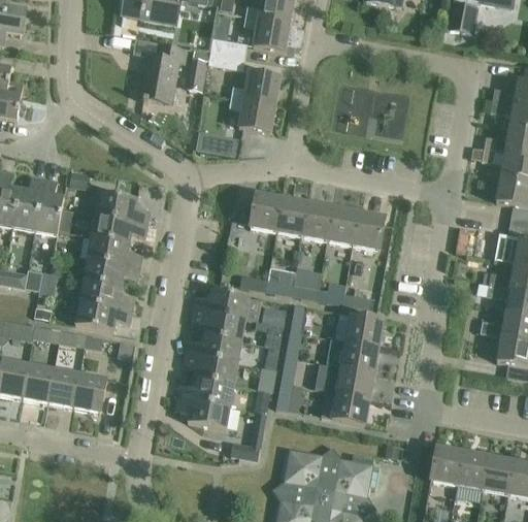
[(125,0),(125,1),(123,13),(177,23),(182,0),(188,0),(206,3),(206,0),(125,0)]
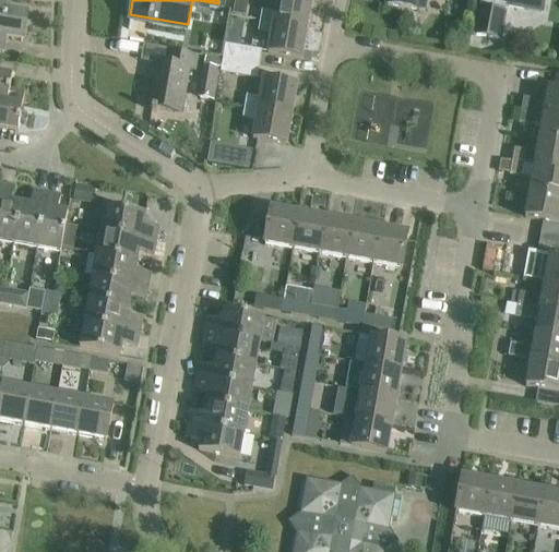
[(276,0),(275,7),(274,7),(261,4),(260,15),(307,24),(310,0),(276,0)]
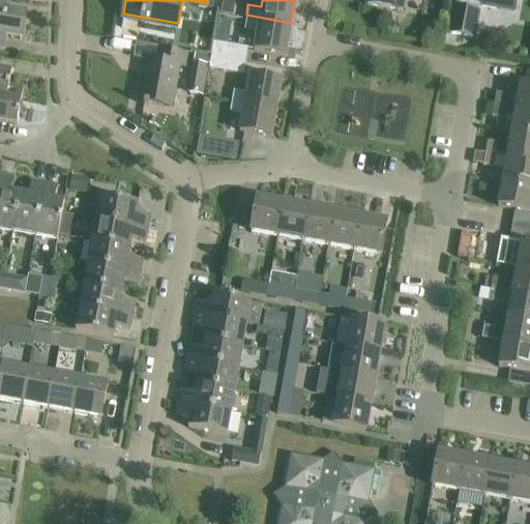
[(455,0),(450,28),(473,32),(479,0),(484,0),(495,2),(495,0),(455,0)]
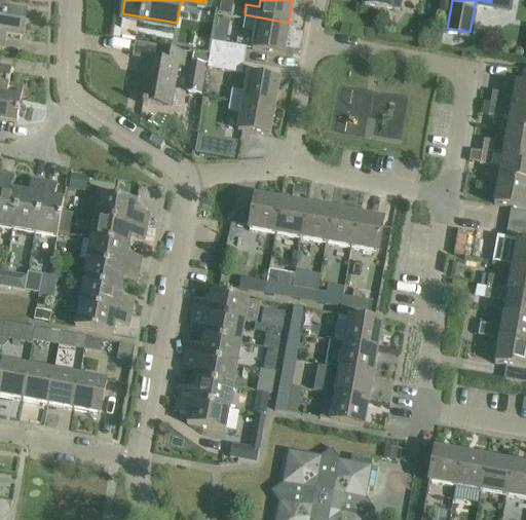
[(0,42),(3,43),(5,31),(22,34),(26,8),(0,3),(0,42)]
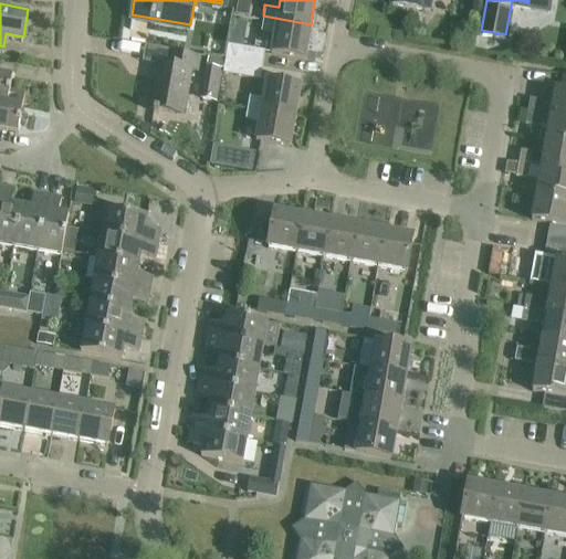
[(311,24),(263,16),(261,28),(274,30),(271,49),(283,51),(305,54),(311,24)]
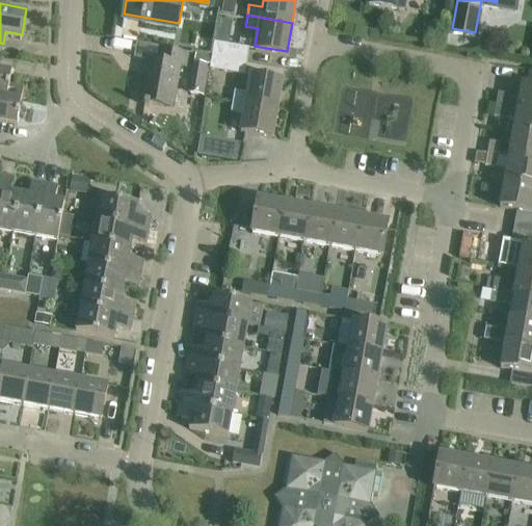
[(212,49),(245,56),(247,45),(214,37),(212,49)]
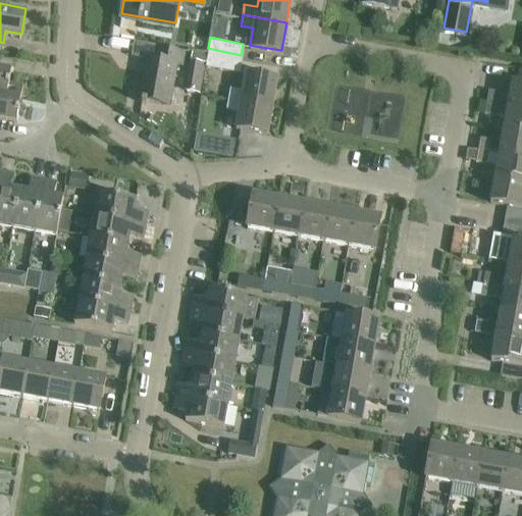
[(185,47),(179,47),(159,43),(157,56),(145,54),(137,96),(169,102),(176,59),(183,60),(185,47)]
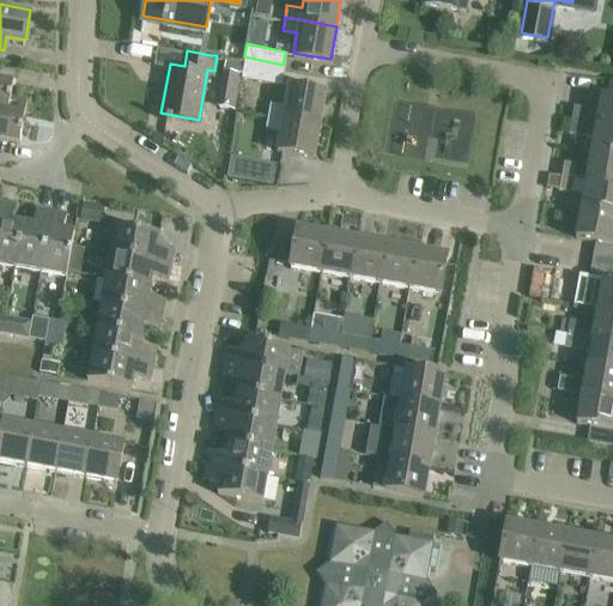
[(225,56),(217,102),(235,105),(241,73),(243,59),(225,56)]
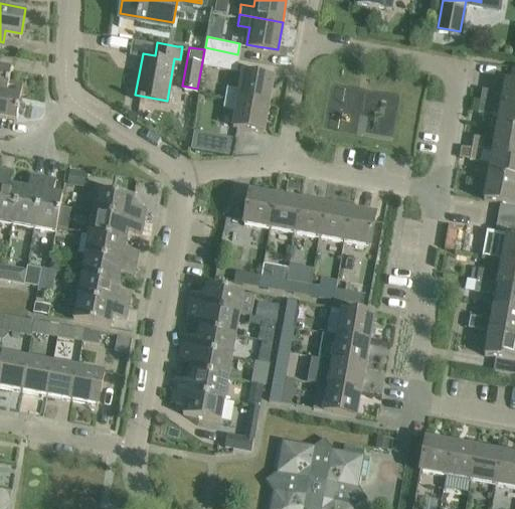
[(204,49),(202,61),(235,67),(237,54),(205,47),(204,49)]
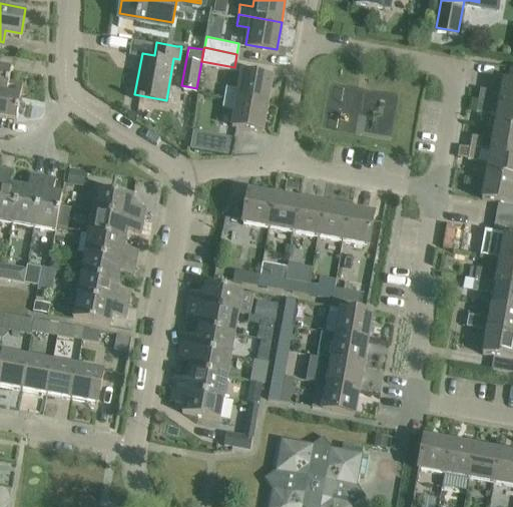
[(0,88),(21,92),(23,79),(9,77),(11,64),(0,62),(0,88)]
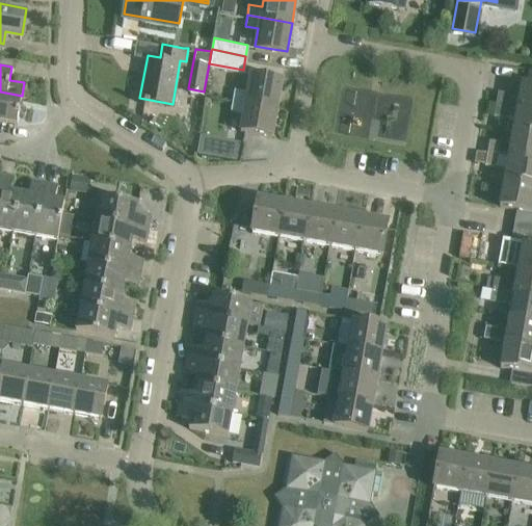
[(498,87),(496,99),(531,105),(531,66),(531,67),(529,79),(522,78),(520,91),(498,87)]
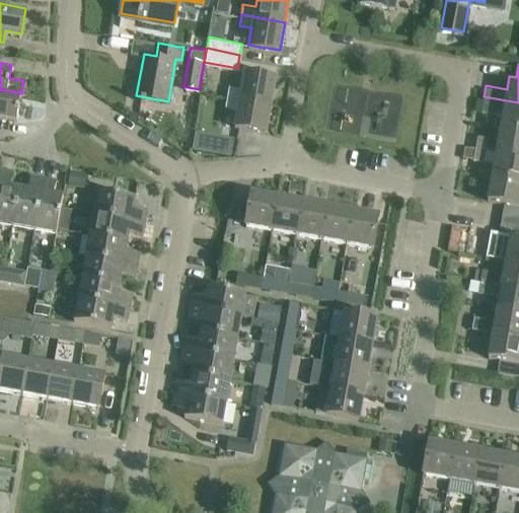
[(244,68),(241,87),(229,85),(227,94),(271,101),(276,74),(244,68)]
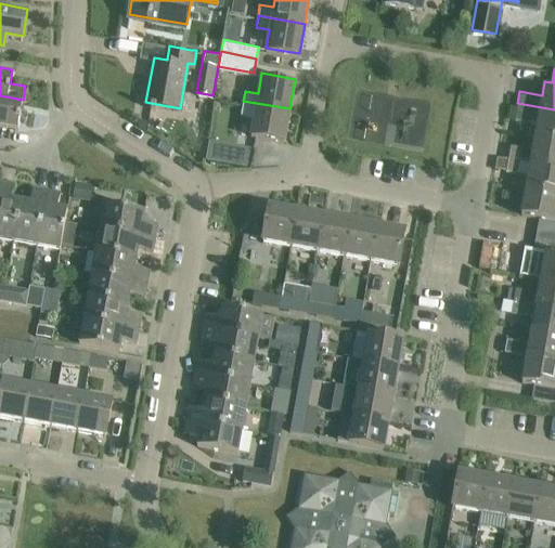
[(23,100),(0,95),(0,124),(17,127),(23,100)]
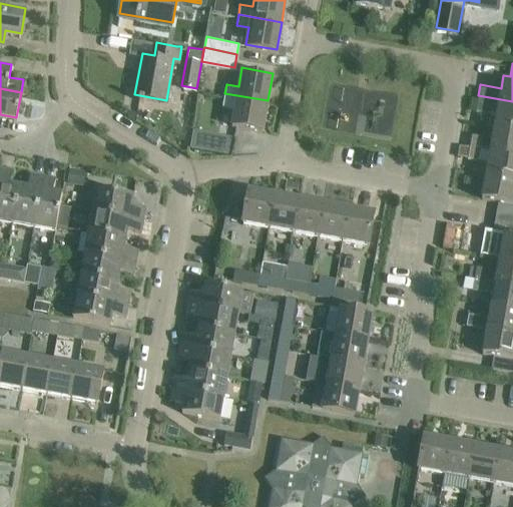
[(263,128),(268,100),(224,93),(222,104),(234,107),(232,123),(263,128)]
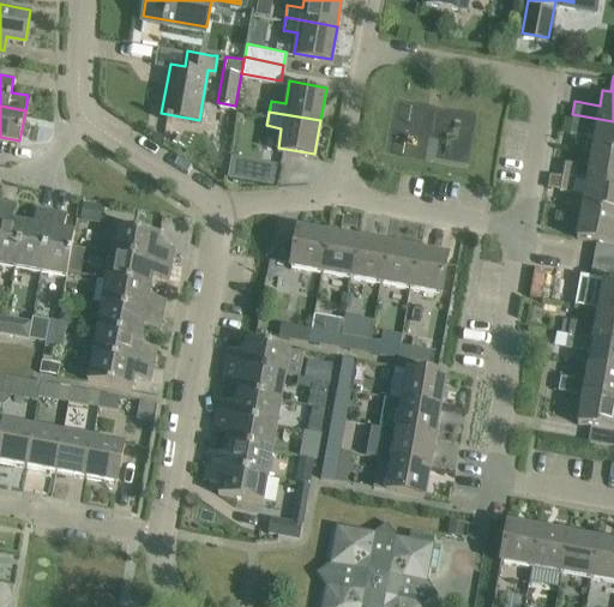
[(613,121),(572,114),(570,128),(583,131),(583,130),(595,132),(593,148),(613,151),(613,121)]
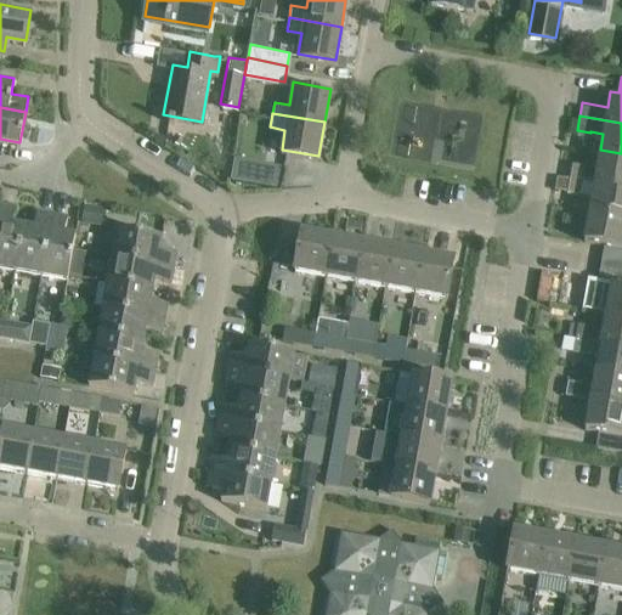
[(232,140),(230,156),(272,161),(275,144),(232,140)]
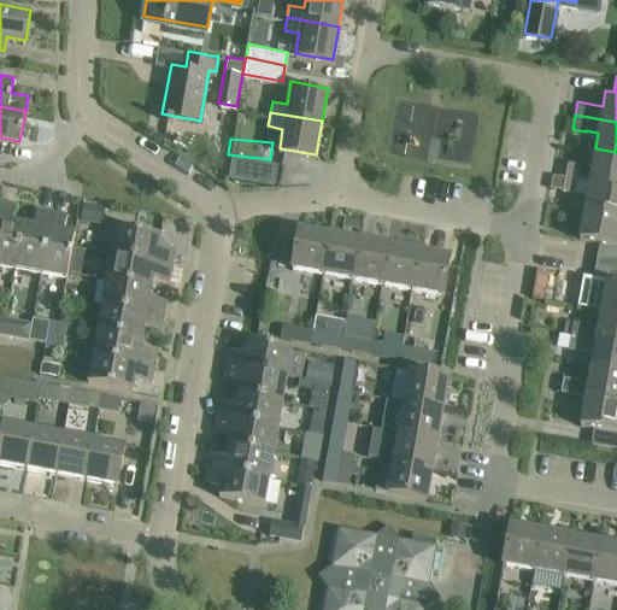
[(616,152),(595,148),(589,177),(616,181),(616,152)]
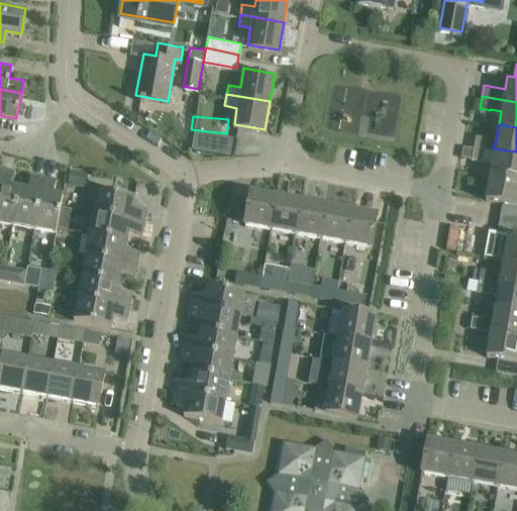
[(195,131),(192,147),(228,154),(230,137),(195,131)]
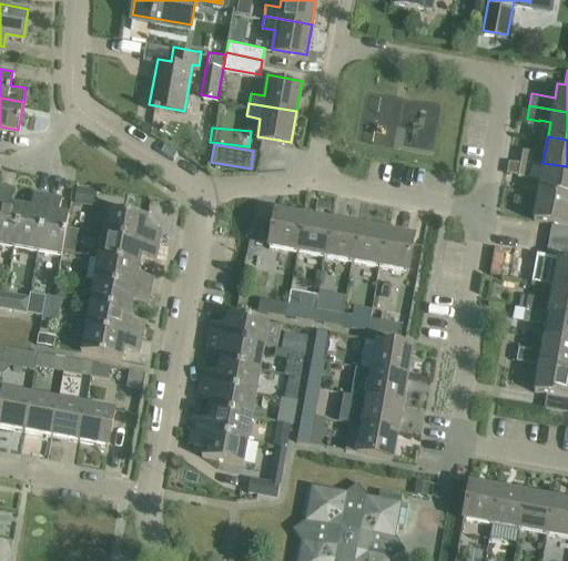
[(523,145),(520,159),(531,161),(534,148),(523,145)]
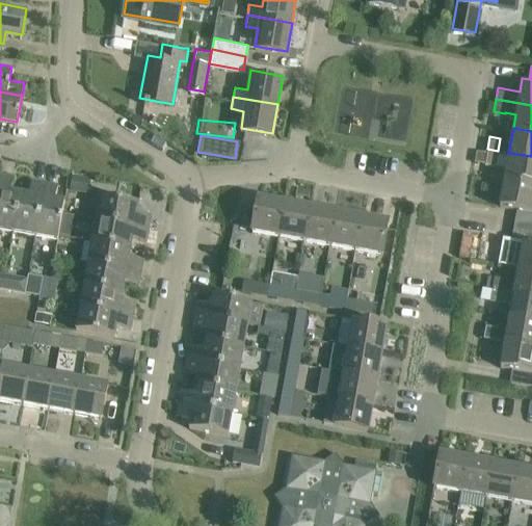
[(498,151),(487,149),(485,161),(496,163),(498,151)]
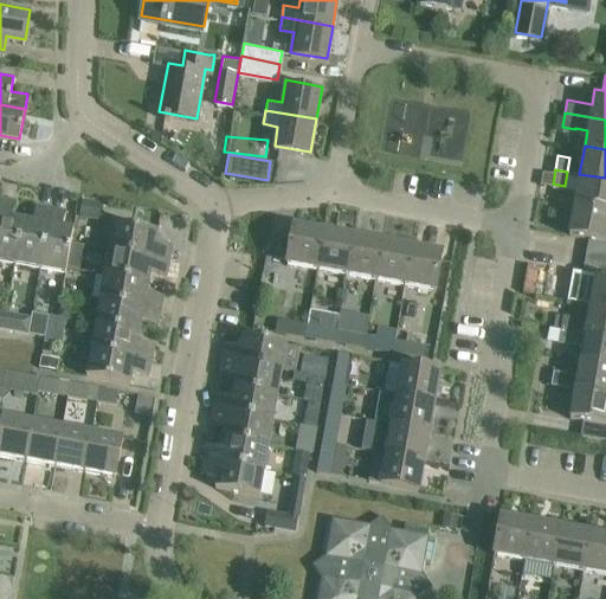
[(605,178),(579,174),(574,203),(605,207),(605,178)]
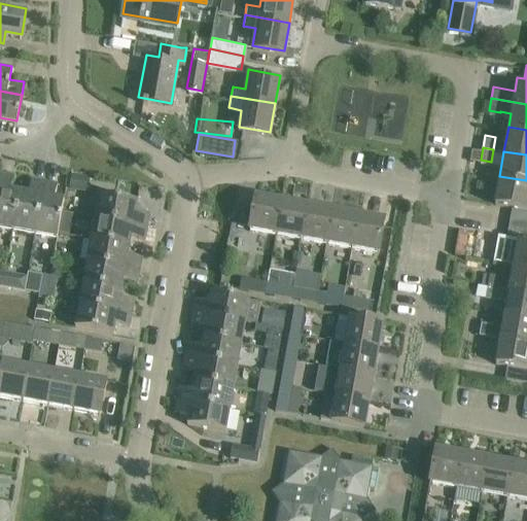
[(13,171),(0,169),(0,170),(0,222),(13,226),(20,187),(11,185),(13,171)]
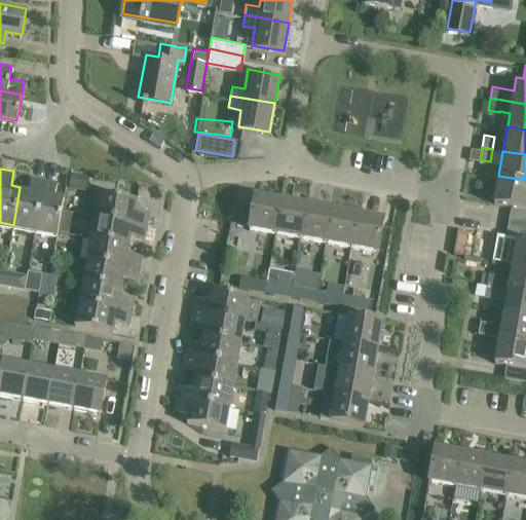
[(72,169),(69,184),(88,187),(90,172),(72,169)]
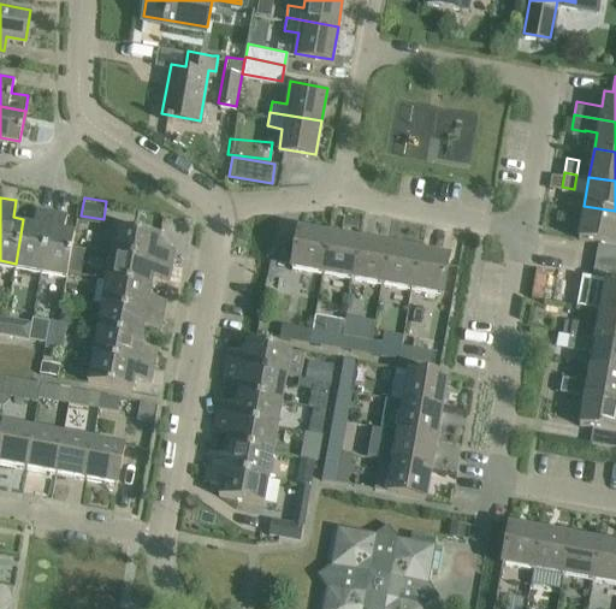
[(113,202),(112,222),(129,223),(130,202),(113,202)]
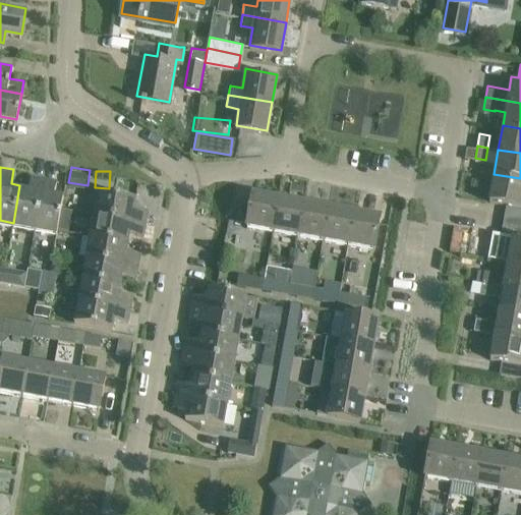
[(29,186),(19,185),(13,223),(35,227),(44,175),(31,173),(29,186)]
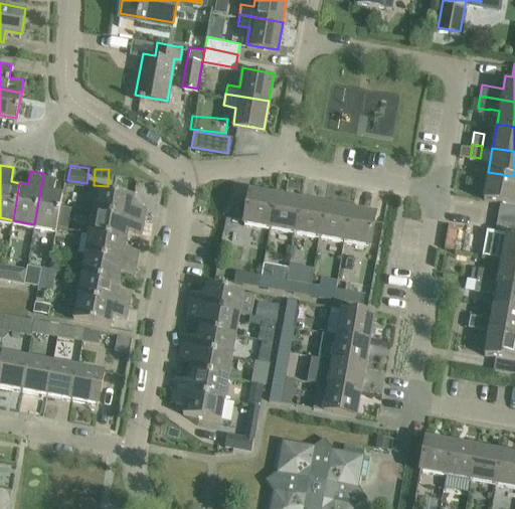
[(514,198),(514,176),(488,172),(484,196),(514,201),(514,198)]
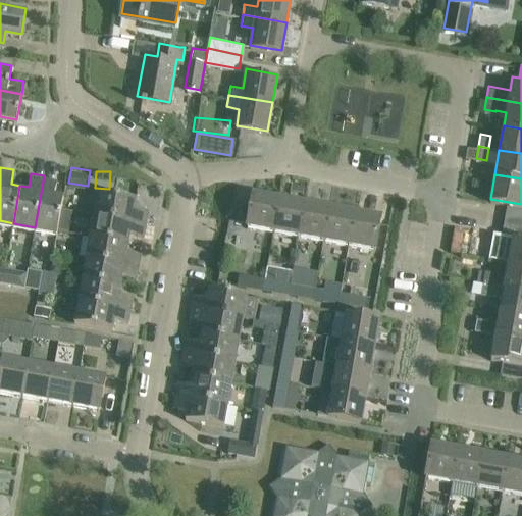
[(56,177),(44,175),(35,227),(56,231),(63,193),(54,192),(56,177)]
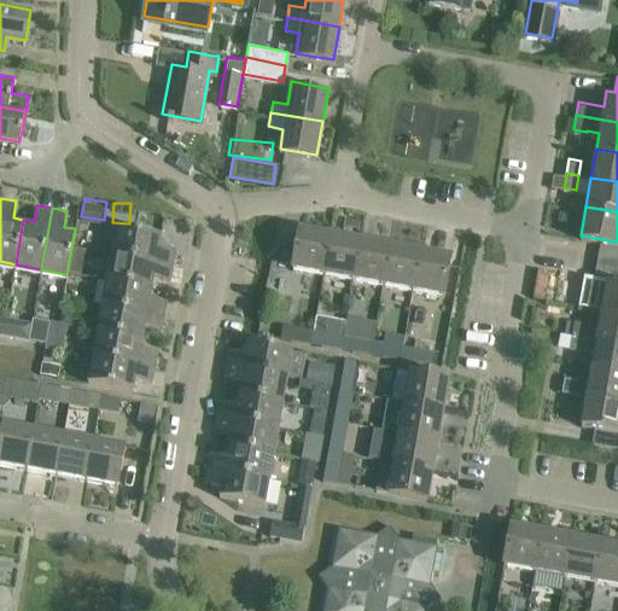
[(111,249),(174,261),(176,245),(159,243),(162,232),(116,223),(111,249)]
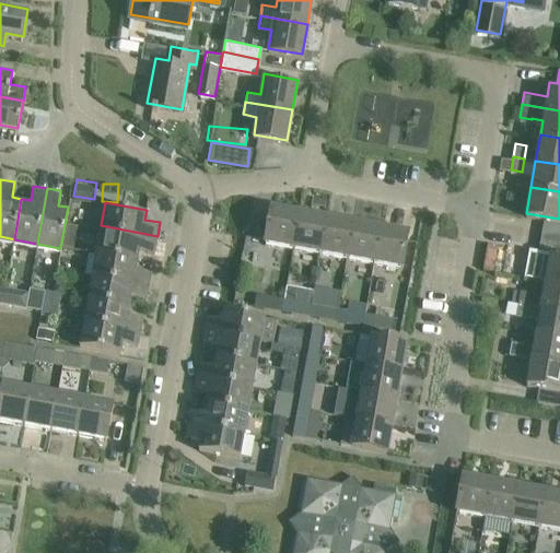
[(271,203),(265,238),(265,239),(293,245),(300,209),(271,203)]
